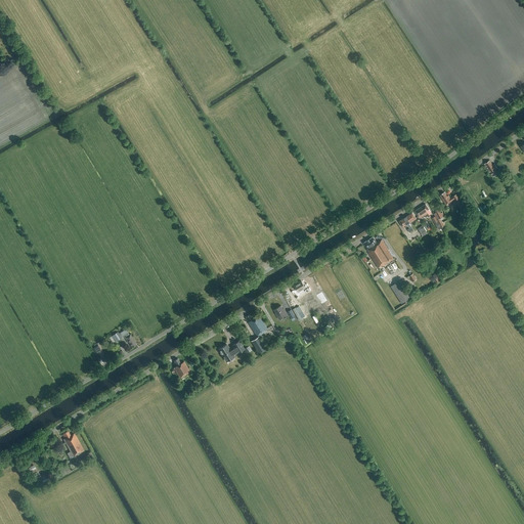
[(492,165),(489,161),(484,165),(489,172),(492,177),(497,174),(495,170),(497,169),(494,164),(492,165)]
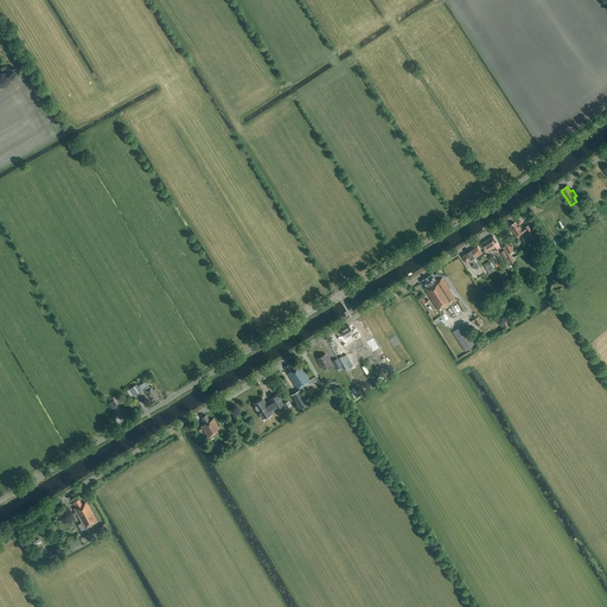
[(518,228),(515,223),(510,225),(511,227),(510,228),(517,237),(526,231),(535,243),(538,241),(529,225),(522,230),(519,227),(518,228)]
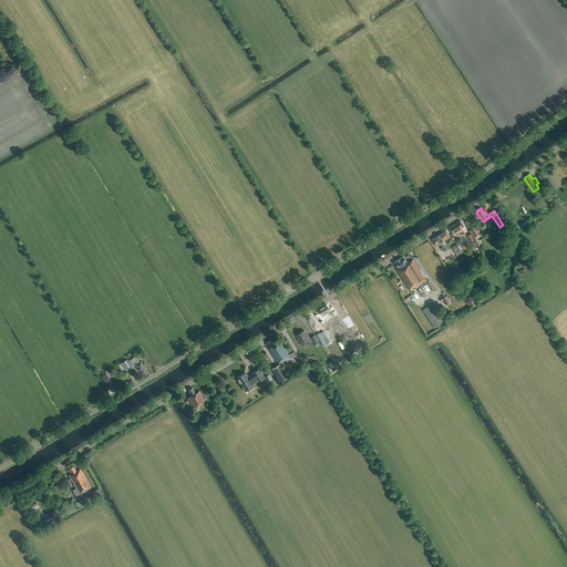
[(455,224),(461,233),(465,228),(461,220),(455,224)]
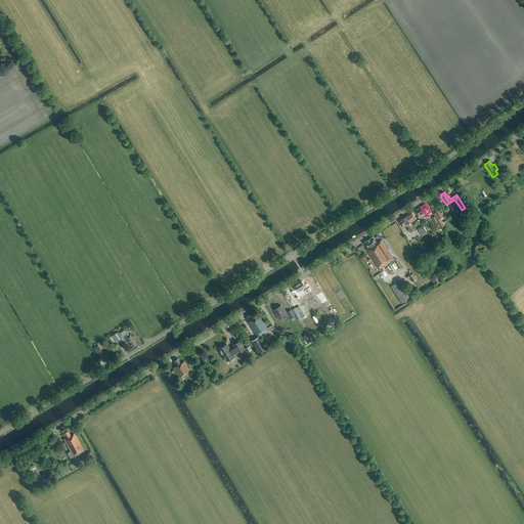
[(420,218),(426,215),(421,207),(415,211),(420,218)]
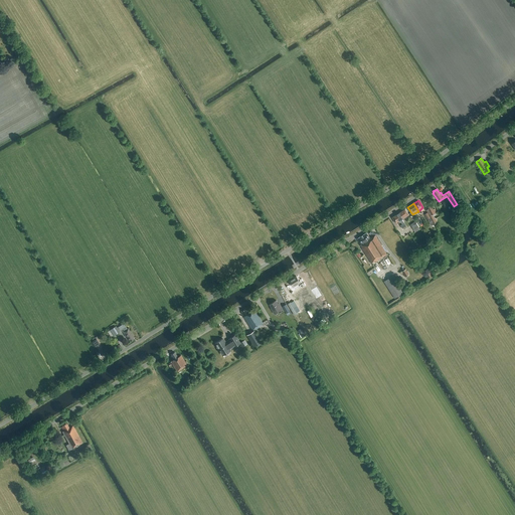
[(426,210),(427,212),(434,224),(437,222),(435,219),(433,215),(438,212),(436,209),(434,209),(432,205),(427,207),(427,208),(428,209),(426,210)]
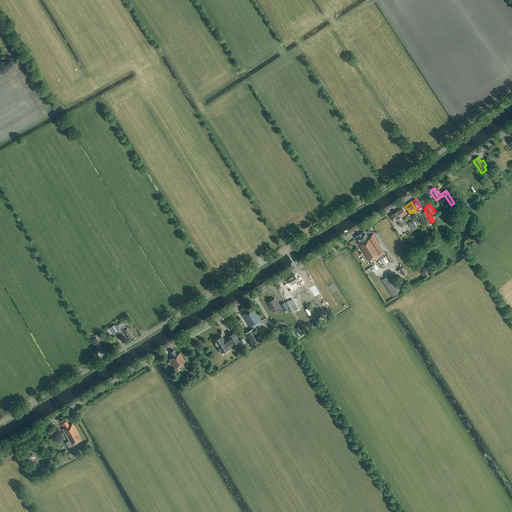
[(402,222),(400,218),(407,214),(403,208),(390,216),(394,222),(397,220),(399,222),(399,221),(400,223),(398,224),(401,228),(404,225),(402,222)]
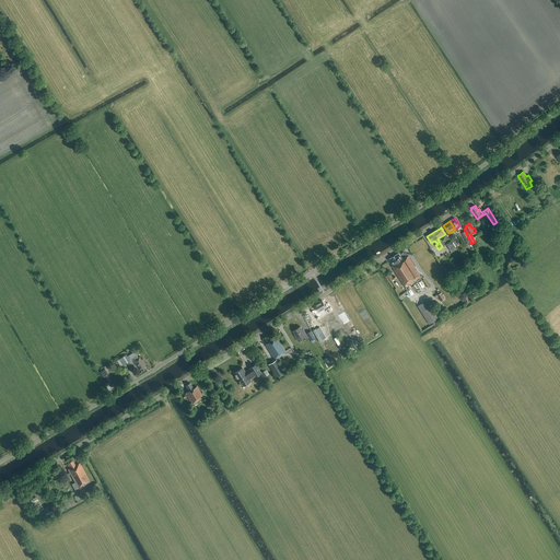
[(471,244),(465,231),(462,233),(465,240),(469,245),(471,244)]
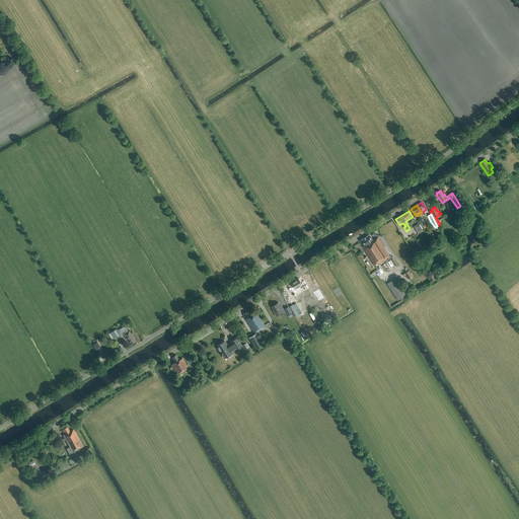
[(373,240),(369,234),(360,240),(364,246),(363,247),(365,250),(374,266),(378,263),(378,264),(390,256),(378,237),(373,240)]
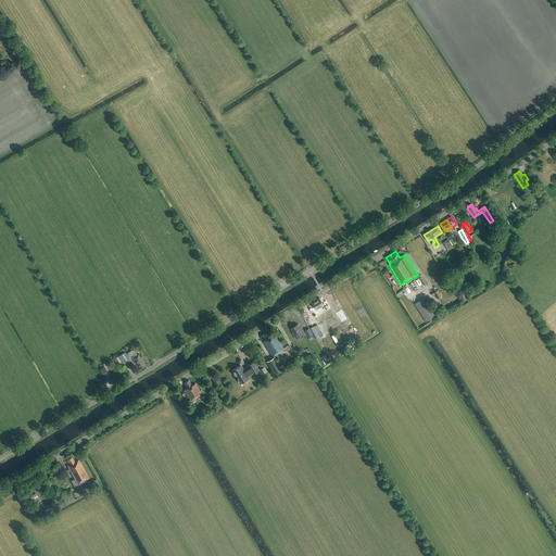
[(323,304),(319,298),(312,302),(314,306),(310,308),(312,312),(313,312),(316,316),(316,315),(325,310),(325,311),(330,307),(326,302),(323,304)]
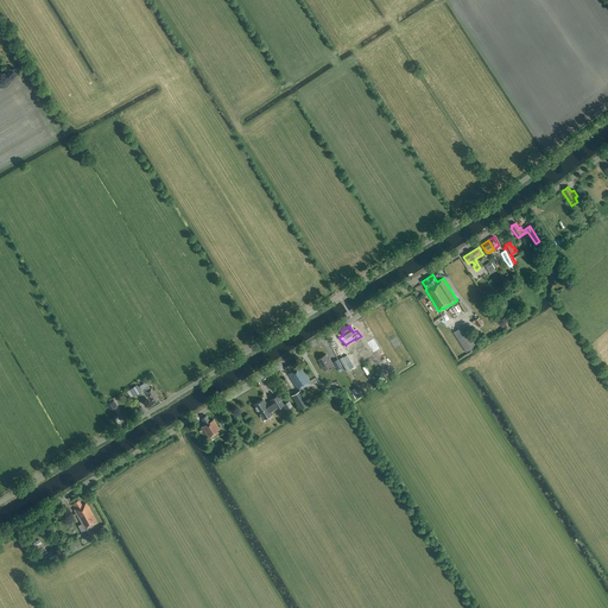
[(467,353),(477,346),(464,325),(454,333),(467,353)]
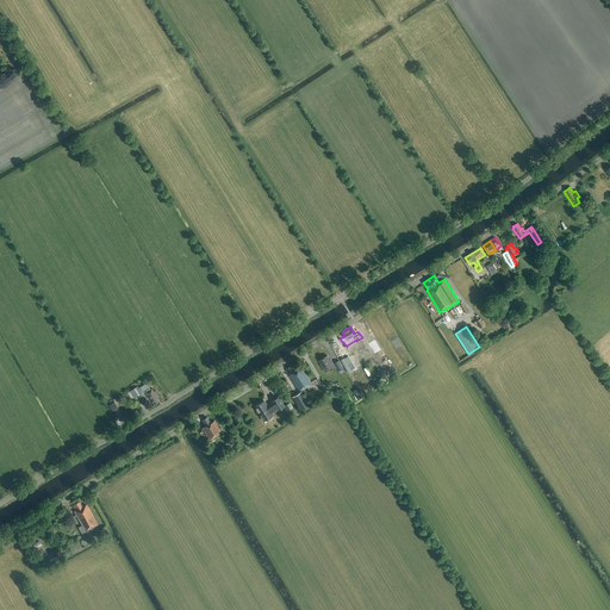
[(359,341),(355,343),(361,353),(368,348),(366,344),(363,347),(359,341)]
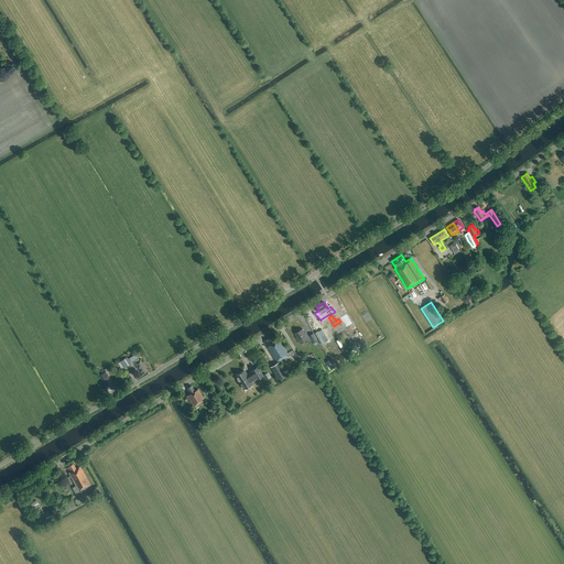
[(346,315),(340,318),(346,327),(351,324),(346,315)]
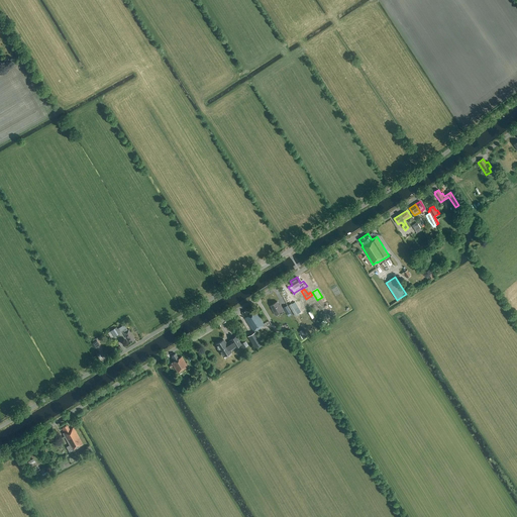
[(281,307),(277,301),(271,306),(273,309),(272,309),(276,315),(284,310),(281,306),(281,307)]
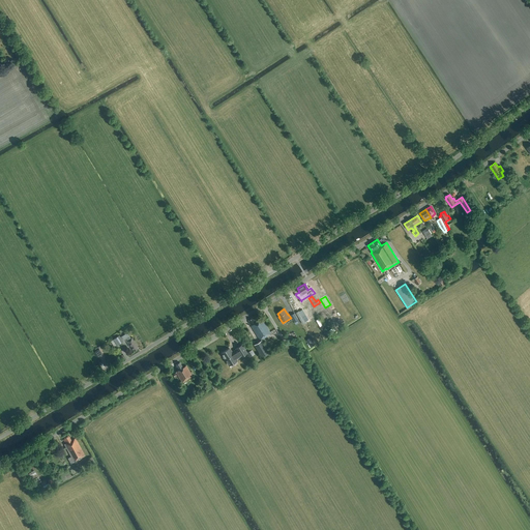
[(298,320),(295,314),(295,313),(291,316),(295,322),(296,324),(300,322),(298,320)]
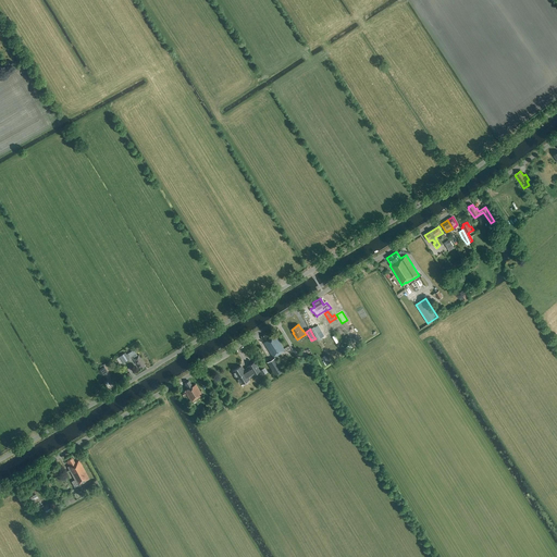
[(275,336),(273,333),(267,337),(265,334),(261,336),(262,337),(260,338),(273,358),(276,356),(277,356),(282,353),(281,353),(285,350),(275,336)]
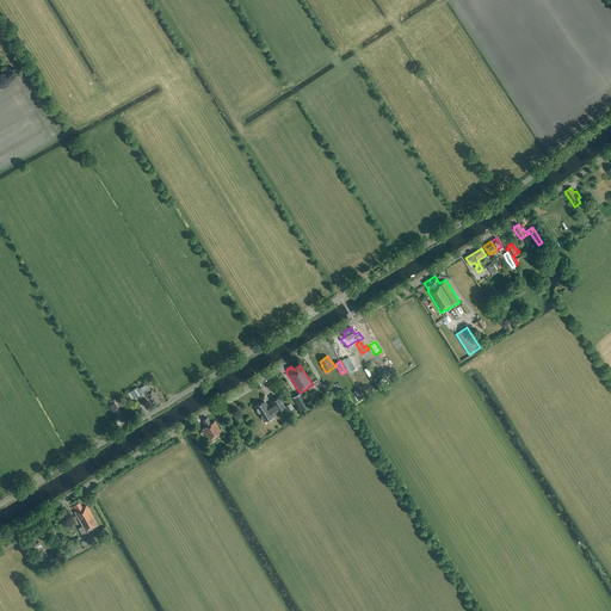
[(150,390),(147,384),(139,389),(137,387),(131,392),(135,397),(141,394),(146,390),(147,393),(146,394),(149,400),(150,400),(154,405),(159,402),(158,400),(159,400),(153,389),(150,390)]
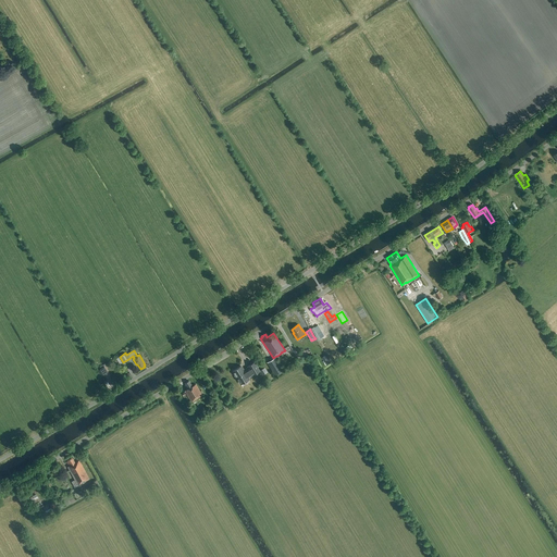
[(276,374),(281,371),(283,370),(275,358),(269,361),(276,374)]
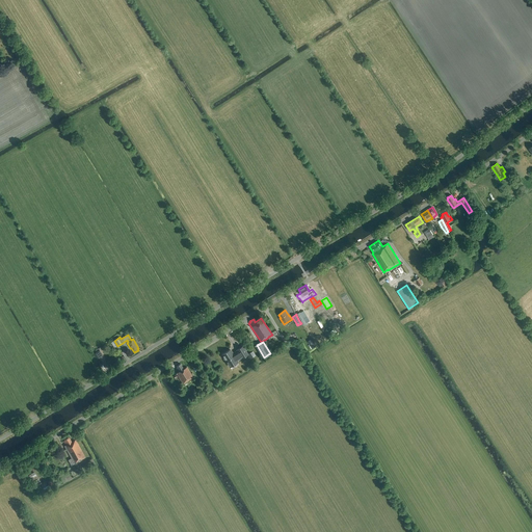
[(234,353),(232,352),(230,350),(222,354),(230,367),(238,363),(237,361),(242,357),(247,354),(242,346),(237,349),(238,351),(234,353)]
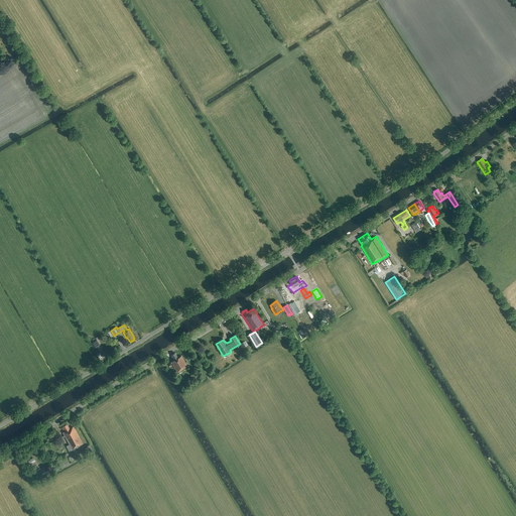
[(178,358),(175,353),(171,355),(172,357),(171,357),(173,361),(171,362),(177,373),(187,366),(181,356),(178,358)]
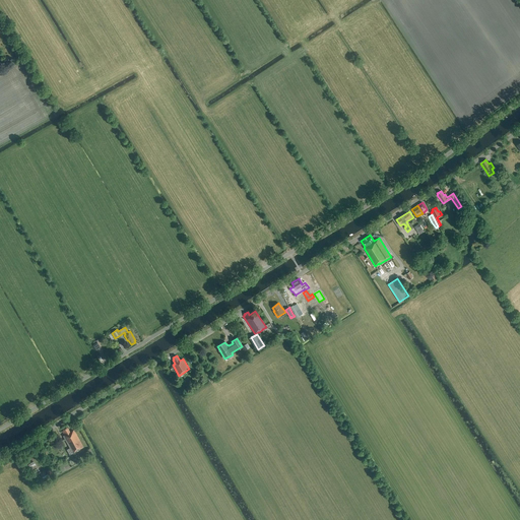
[(64,431),(62,432),(64,435),(63,436),(70,448),(73,453),(80,449),(83,447),(74,430),(70,432),(67,427),(63,430),(64,431)]
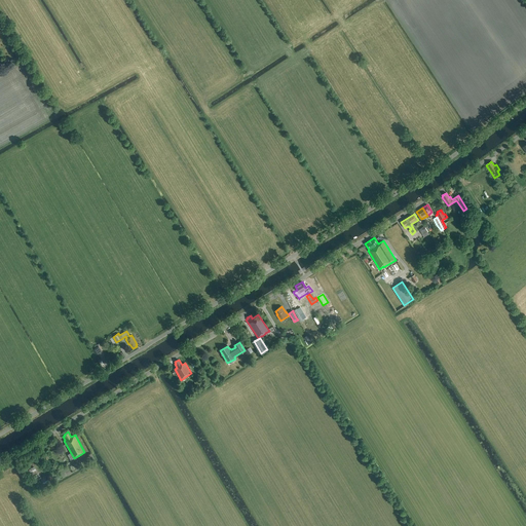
[(94,459),(90,453),(87,455),(88,457),(82,461),(83,463),(85,462),(86,463),(94,459)]
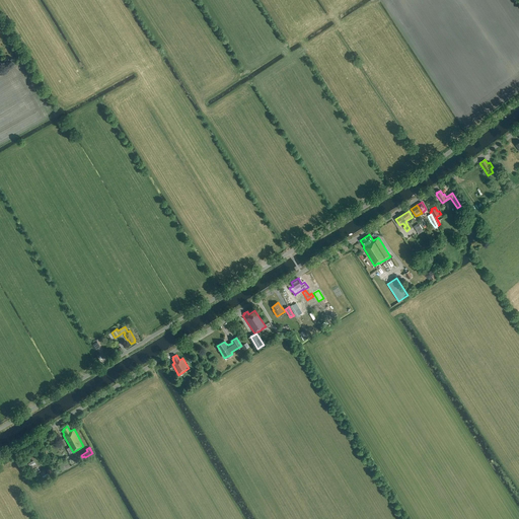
[(36,470),(30,474),(36,485),(43,480),(36,470)]
